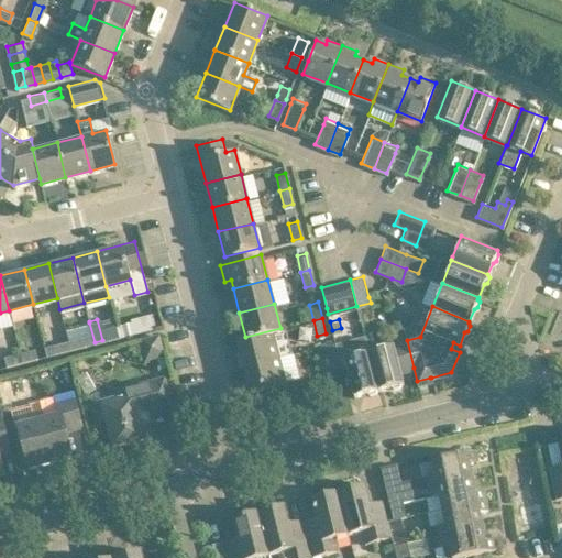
[(130,320),(116,324),(117,327),(119,336),(133,332),(130,320)]
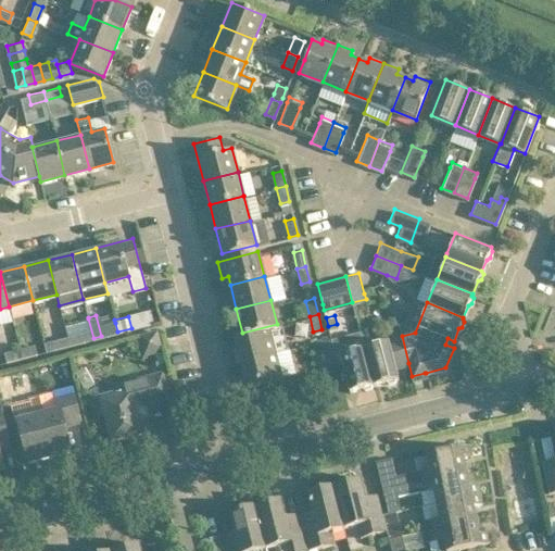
[(234,335),(240,360),(275,350),(268,327),(277,325),(277,324),(242,333),(234,335)]
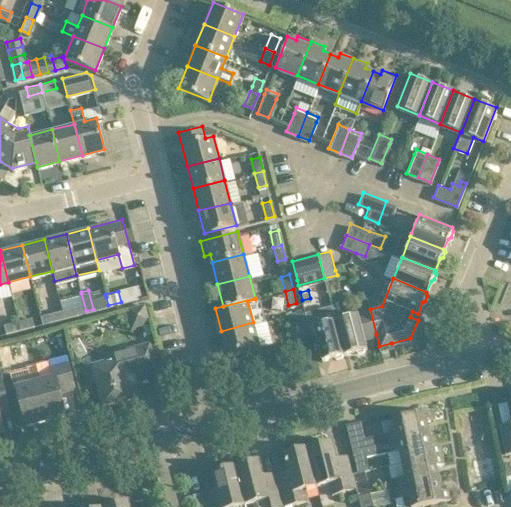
[(127,307),(132,326),(149,321),(144,302),(127,307)]
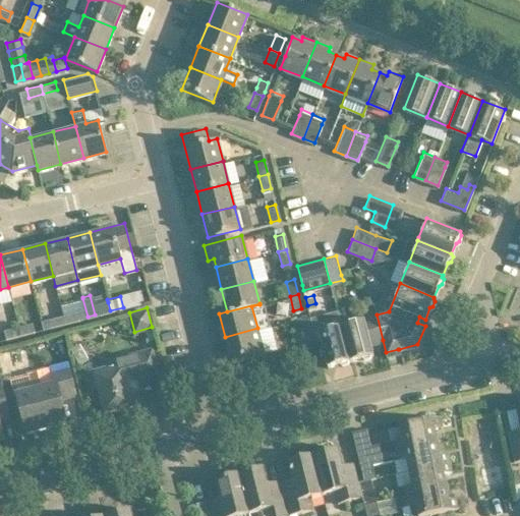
[(77,310),(62,313),(65,323),(79,319),(77,310)]
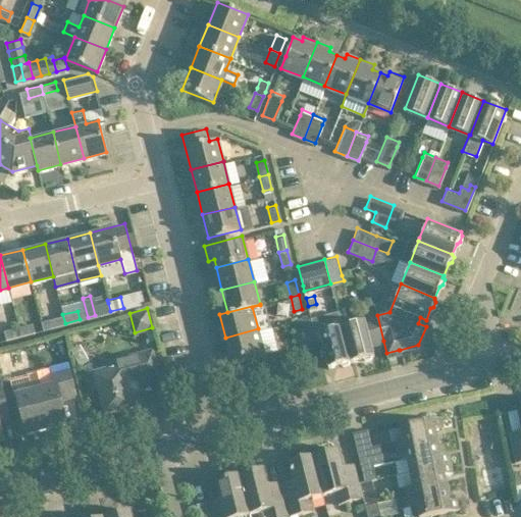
[(65,323),(62,314),(48,318),(50,326),(65,323)]
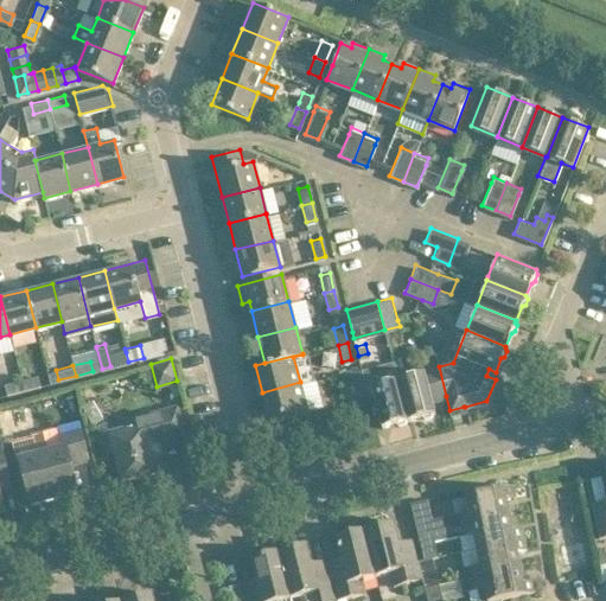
[(446,396),(439,366),(397,377),(407,419),(419,415),(422,417),(429,415),(432,411),(434,411),(432,400),(446,396)]
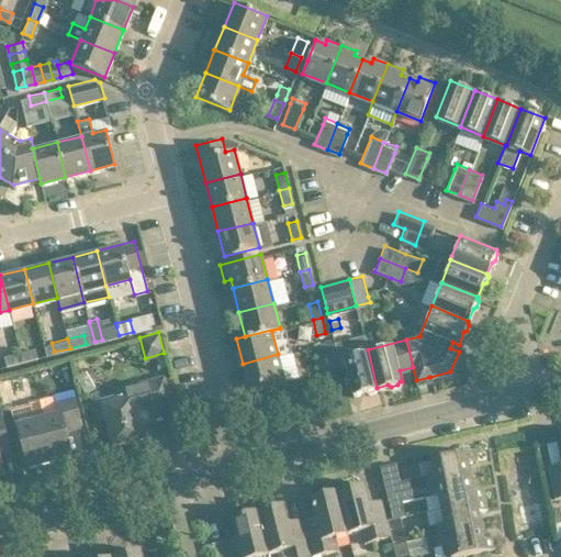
[(35,347),(19,352),(21,360),(37,356),(35,347)]
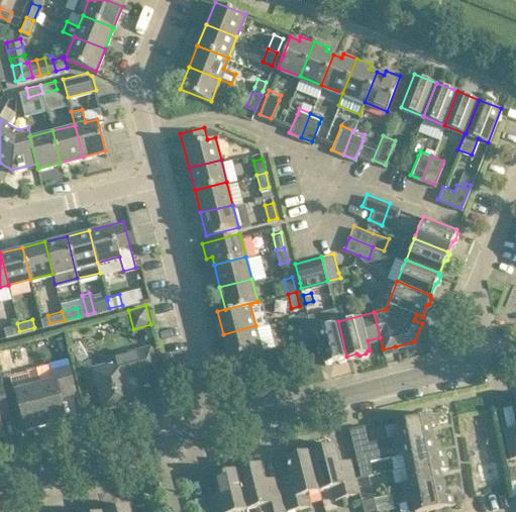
[(301,323),(305,337),(313,335),(309,321),(301,323)]
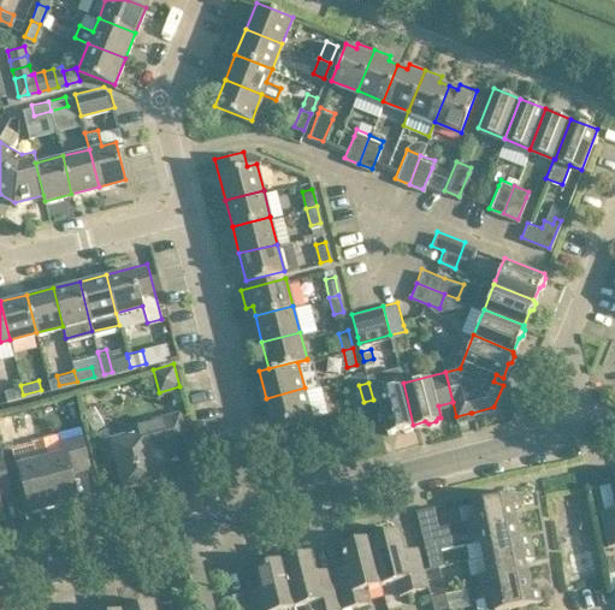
[(413,425),(403,383),(376,390),(386,431),(400,427),(404,430),(411,428),(413,425)]
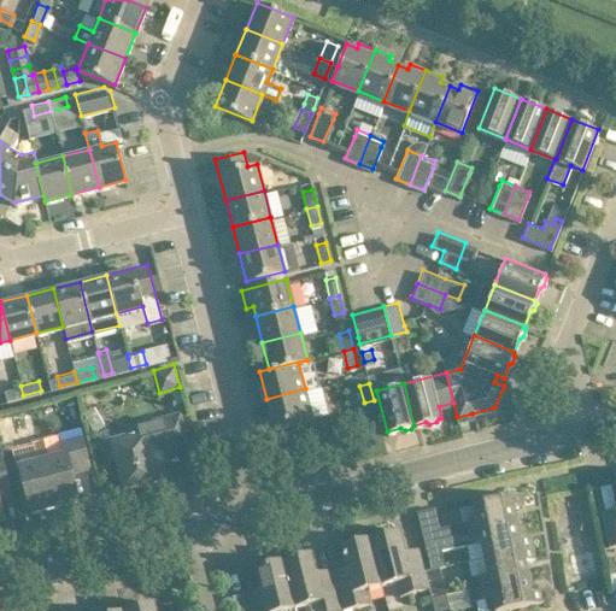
[(23,395),(21,386),(4,391),(6,400),(23,395)]
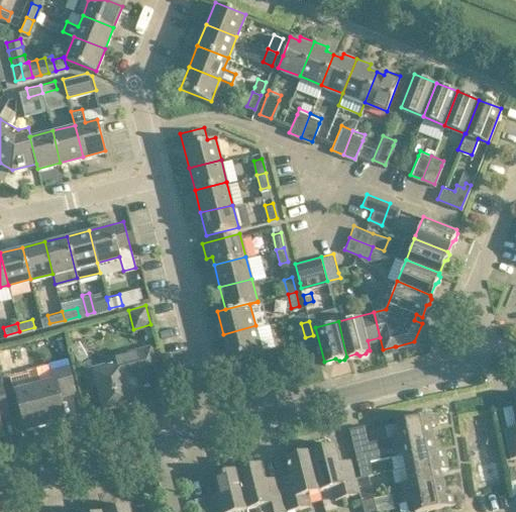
[(255,325),(223,334),(229,356),(261,348),(255,325)]
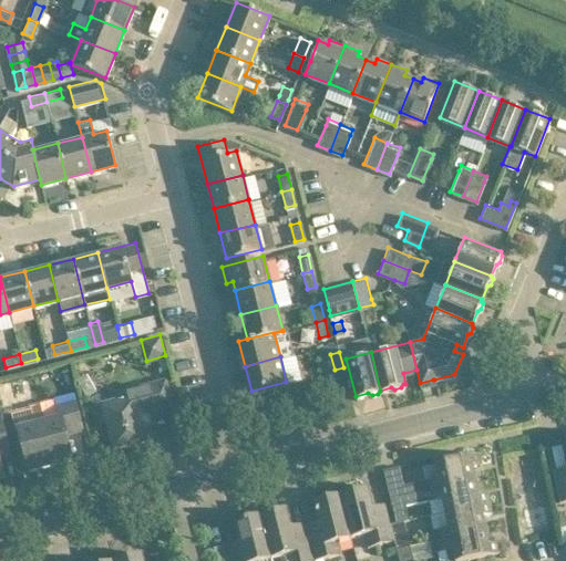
[(125,396),(102,402),(91,405),(96,424),(106,422),(113,447),(151,437),(147,423),(154,422),(152,413),(173,407),(165,377),(124,387),(125,396)]
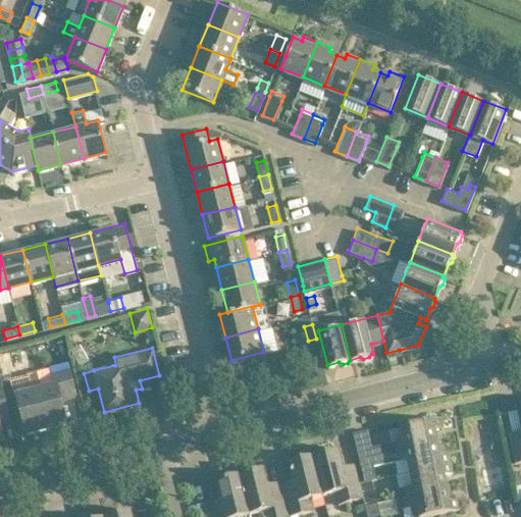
[(46,367),(8,376),(12,395),(16,394),(25,431),(49,426),(51,427),(58,425),(59,423),(65,421),(59,398),(75,394),(68,366),(66,360),(45,366),(46,367)]
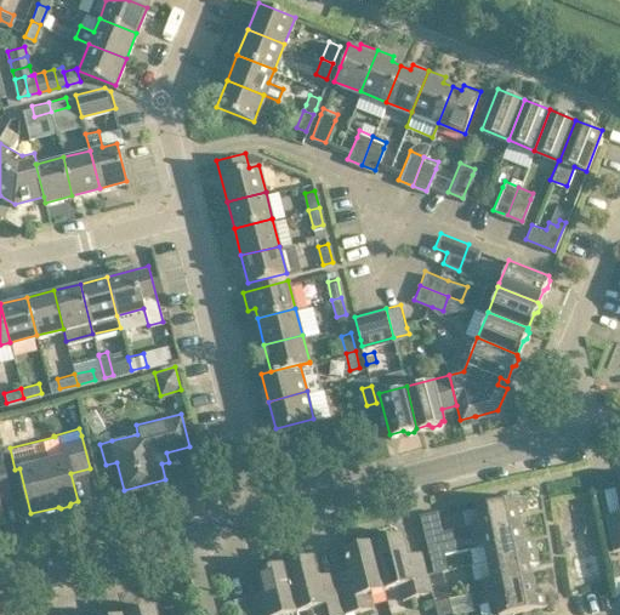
[(0,522),(3,520),(0,510),(0,501),(12,499),(1,456),(0,456),(0,522)]
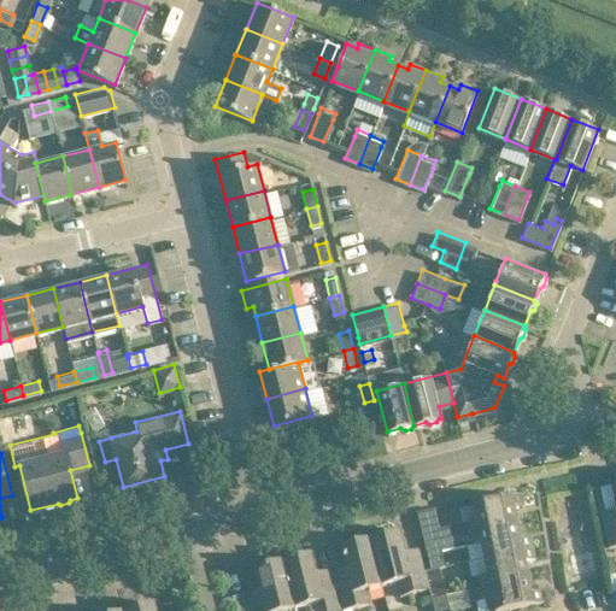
[(452,522),(456,534),(517,521),(514,505),(523,503),(521,492),(473,501),(471,501),(475,516),(452,522)]
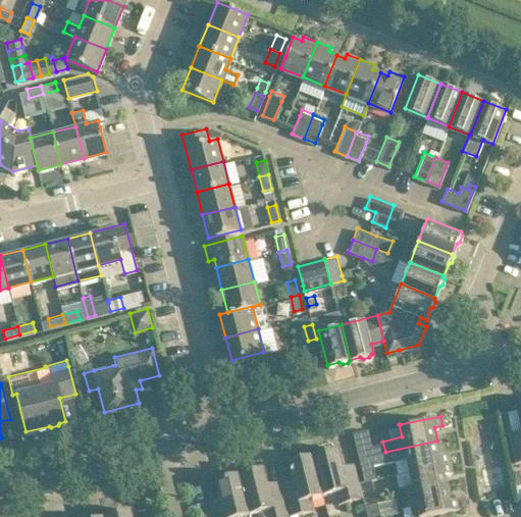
[(352,431),(358,457),(373,454),(367,427),(352,431)]
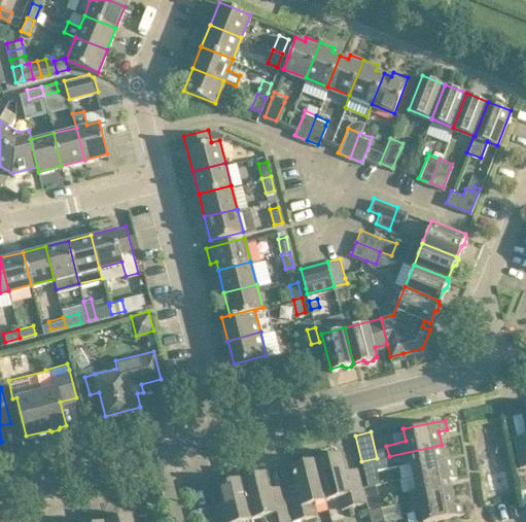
[(525,431),(513,436),(520,466),(525,464),(525,431)]
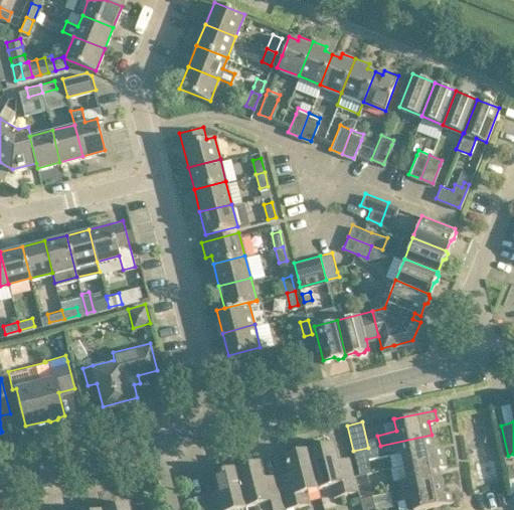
[(353,451),(359,473),(365,472),(364,471),(367,471),(364,458),(382,454),(382,455),(401,451),(403,464),(444,456),(442,446),(434,448),(432,435),(380,446),(368,448),(353,451)]
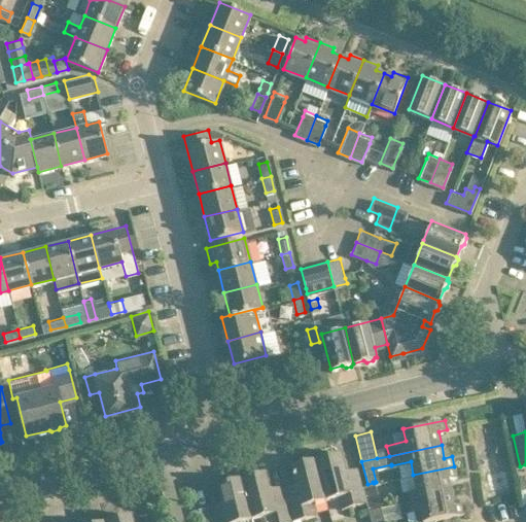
[(340,451),(315,457),(325,498),(338,495),(341,507),(365,500),(361,486),(357,467),(345,471),(340,451)]
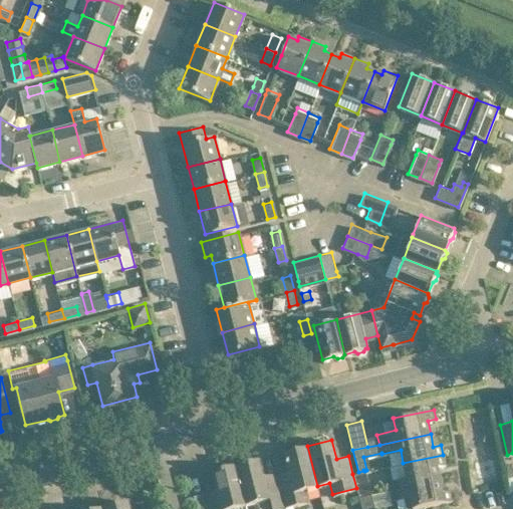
[(287,469),(276,472),(284,506),(308,500),(305,489),(317,486),(307,446),(283,452),(287,469)]
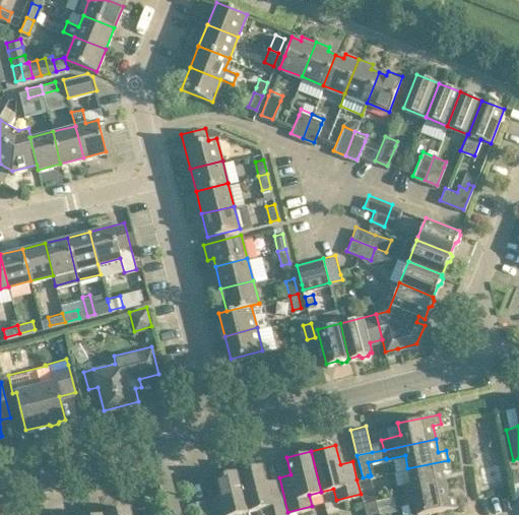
[(448,460),(407,468),(410,481),(391,486),(393,495),(445,485),(442,471),(450,469),(448,460)]
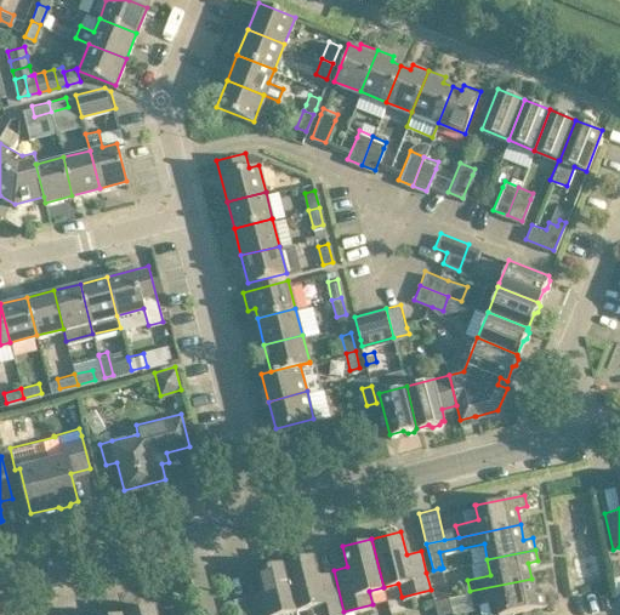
[(313,553),(285,562),(296,609),(311,605),(313,614),(331,614),(343,611),(334,570),(319,575),(313,553)]
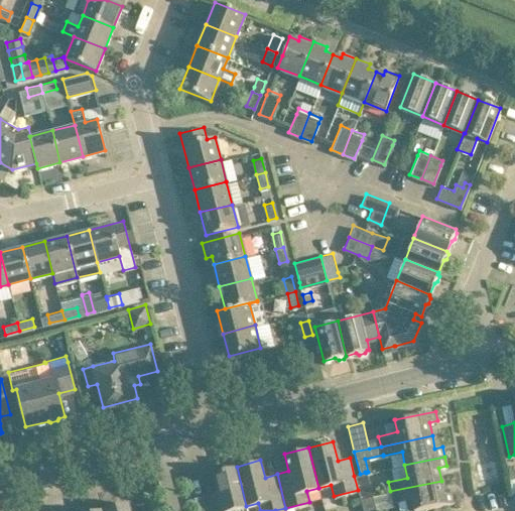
[(246,506),(237,467),(212,473),(217,491),(206,493),(205,494),(206,498),(196,500),(195,496),(194,497),(197,510),(234,510),(234,509),(246,506)]
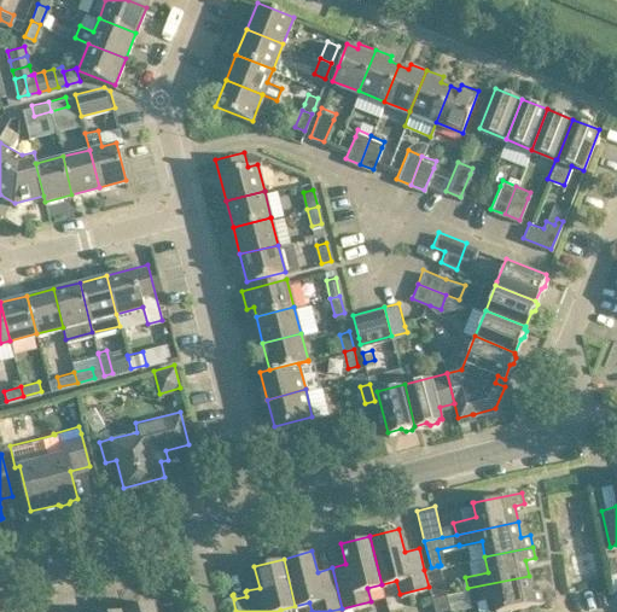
[(438,566),(431,567),(424,570),(429,587),(431,595),(444,593),(444,592),(438,566)]
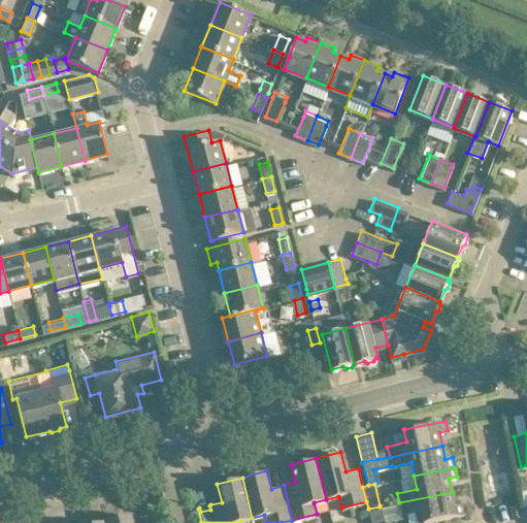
[(380,507),(368,509),(371,522),(380,522),(384,522),(383,521),(402,517),(401,512),(414,510),(416,522),(423,521),(424,522),(464,514),(462,503),(455,504),(452,492),(399,502),(380,505),(380,507)]
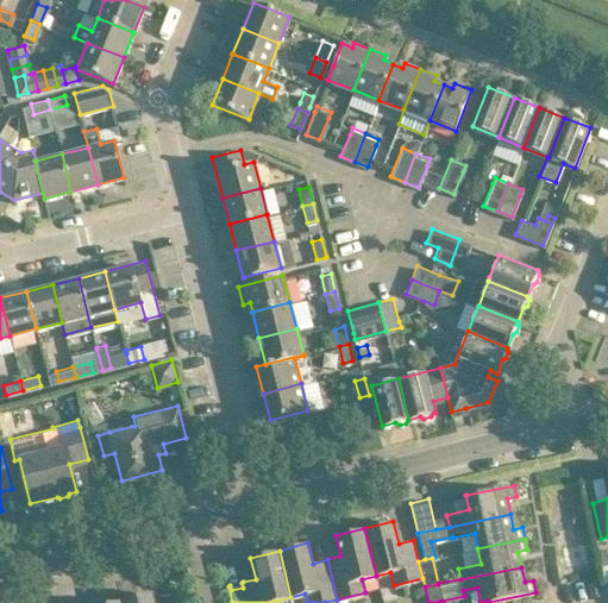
[(155,602),(152,592),(121,601),(121,602),(155,602)]
